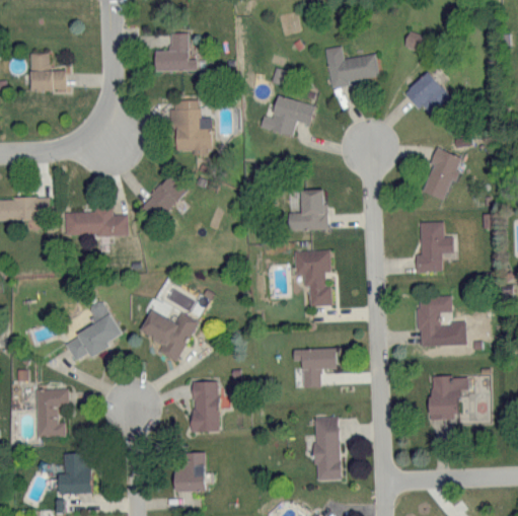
[(423,35),(409,31),(404,47),(420,51),(423,35)]
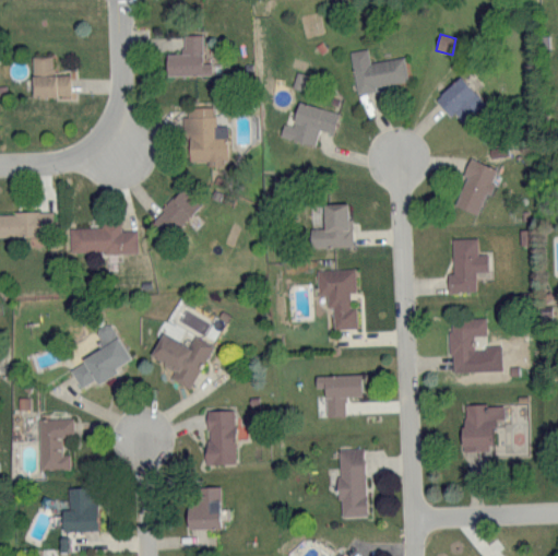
[(203,36),(183,36),(183,55),(167,55),(167,77),(212,75),(212,64),(203,64),(203,36)]
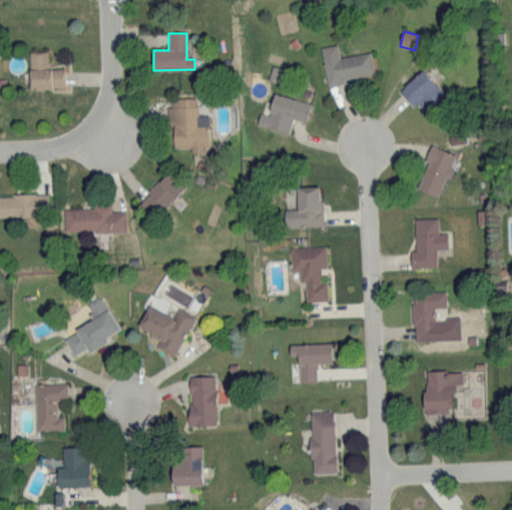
[(64,69),(49,70),(49,53),(30,53),(30,89),(65,89),(64,69)]
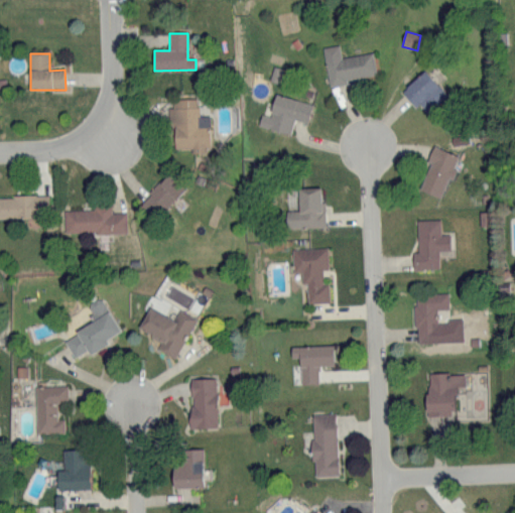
[(377,77),(374,54),(326,59),(329,88),(348,86),(347,80),(377,77)]
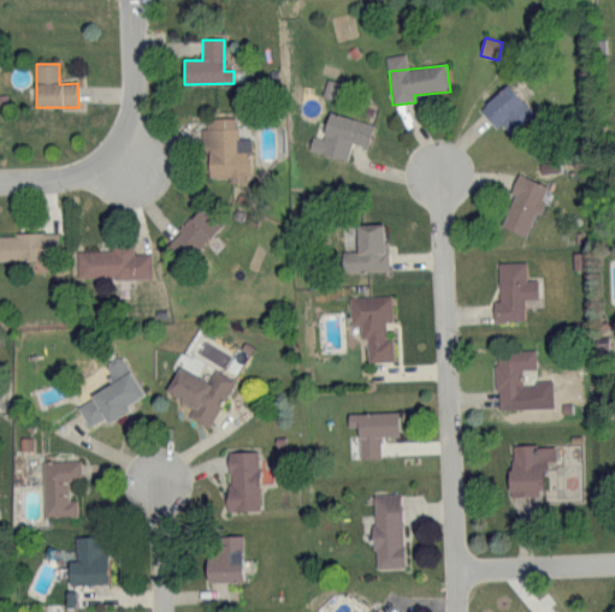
[(512,135),(534,113),(508,84),(480,111),(497,129),(502,125),(512,135)]
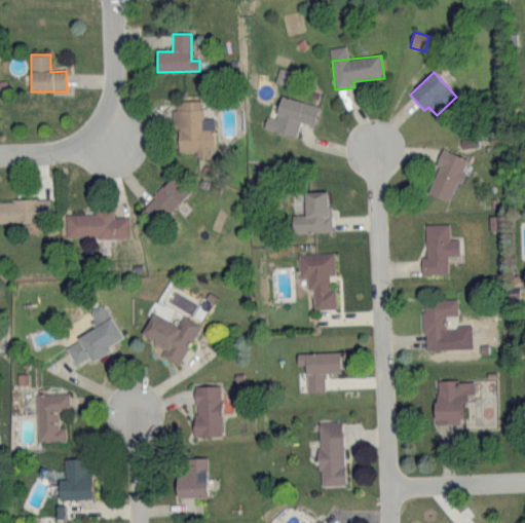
[(320,108),(282,97),(275,120),(267,117),(264,129),(296,139),(301,123),(313,126),(320,108)]
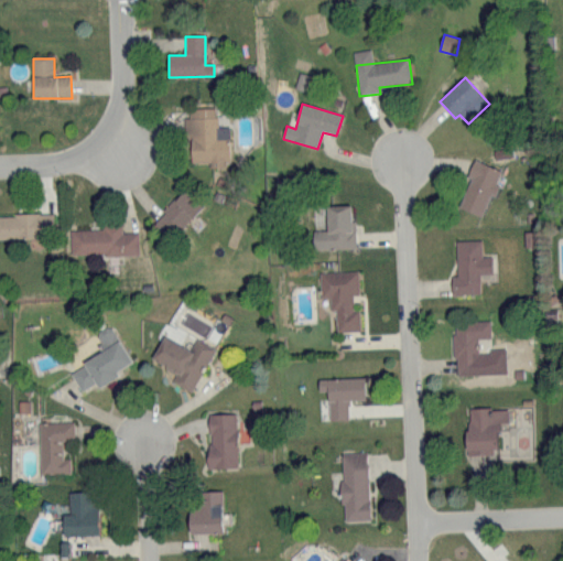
[(188,109),(190,119),(185,119),(185,138),(191,138),(192,164),(210,163),(210,170),(230,169),(229,128),(217,129),(217,109),(188,109)]
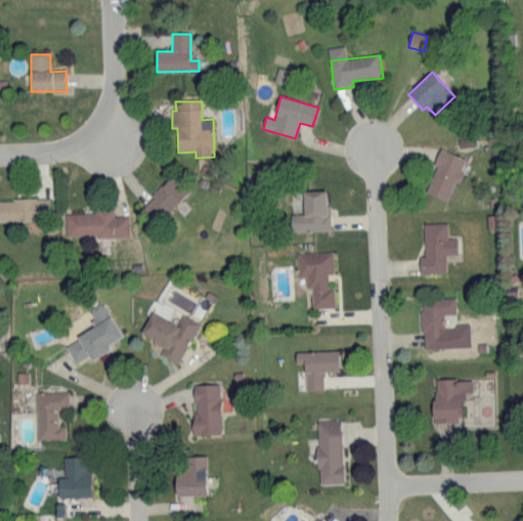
[(466,160),(441,149),(434,165),(438,167),(427,193),(448,203),(462,172),(461,172),(466,160)]
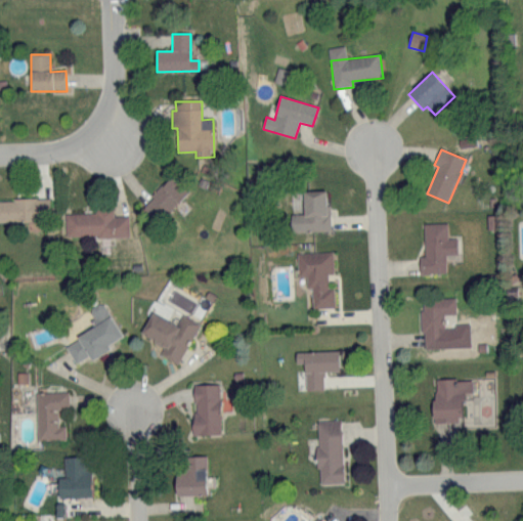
[(188,191),(172,177),(143,209),(159,223),(188,191)]
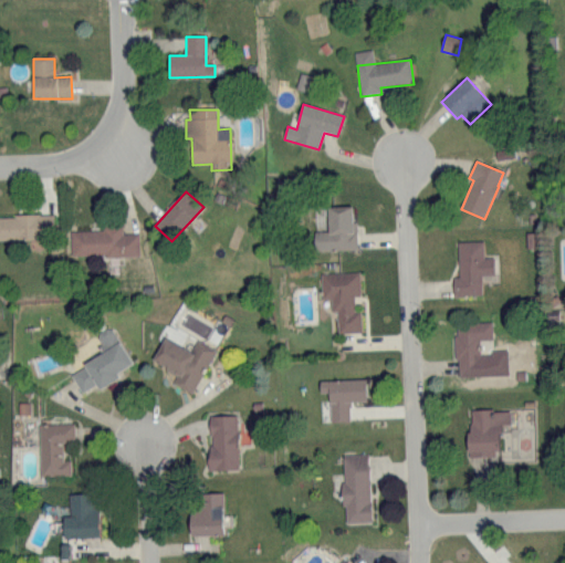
[(356,251),(355,207),(328,208),(330,232),(315,233),(315,252),(356,251)]
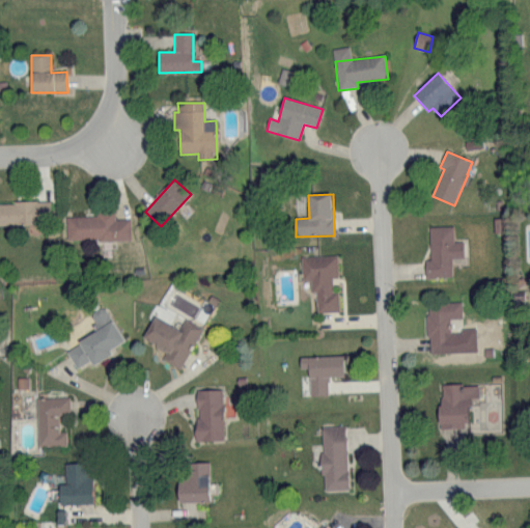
[(0,202),(0,225),(28,226),(27,234),(43,234),(43,219),(50,220),(51,203),(0,202)]
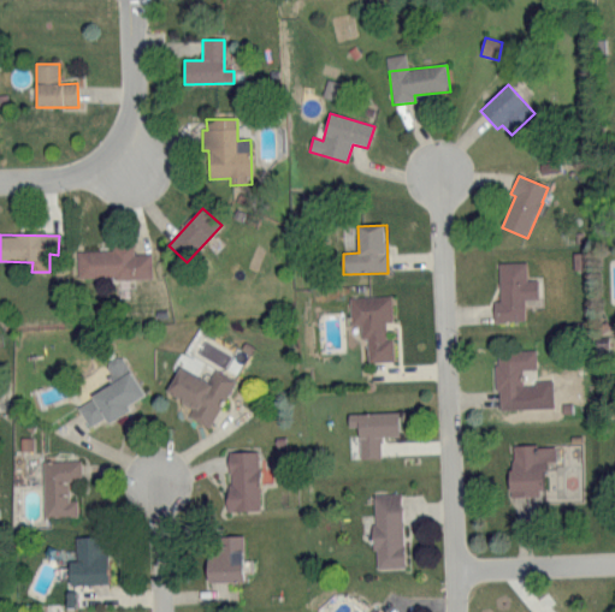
[(152,255),(134,256),(134,245),(113,247),(113,251),(77,253),(78,281),(152,279),(152,255)]
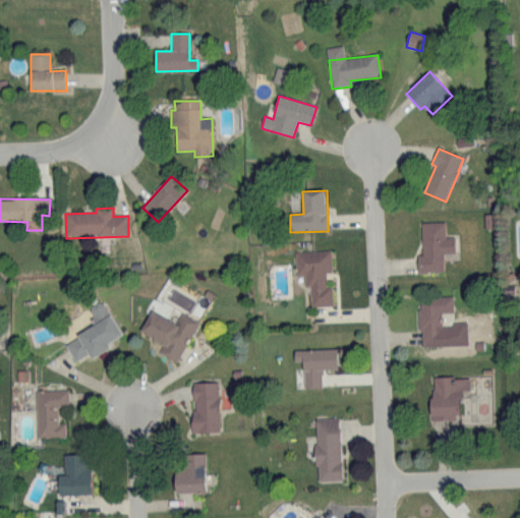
[(421,224),(422,256),(418,256),(418,274),(444,273),(444,254),(456,253),(455,238),(446,238),(445,223),(421,224)]
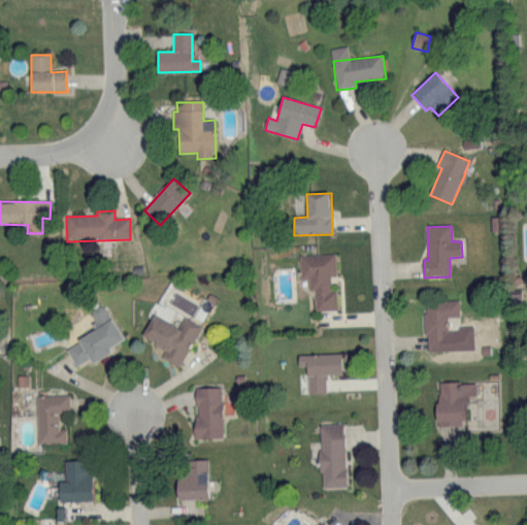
[(299,257),(300,281),(308,280),(309,292),(315,291),(316,312),(337,312),(337,290),(331,291),(330,277),(336,277),(335,256),(299,257)]
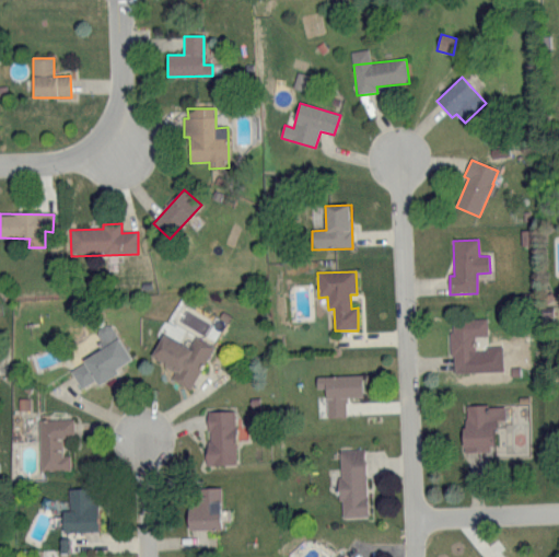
[(488,338),(488,320),(451,321),(453,374),(475,374),(475,338),(488,338)]
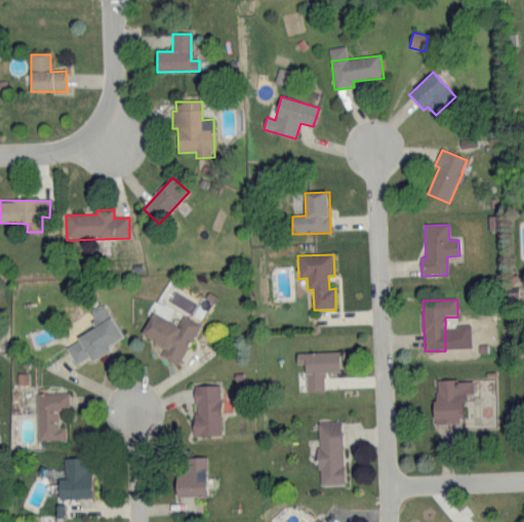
[(76,365),(89,357),(92,362),(111,351),(109,347),(123,338),(104,304),(88,312),(97,328),(66,347),(76,365)]
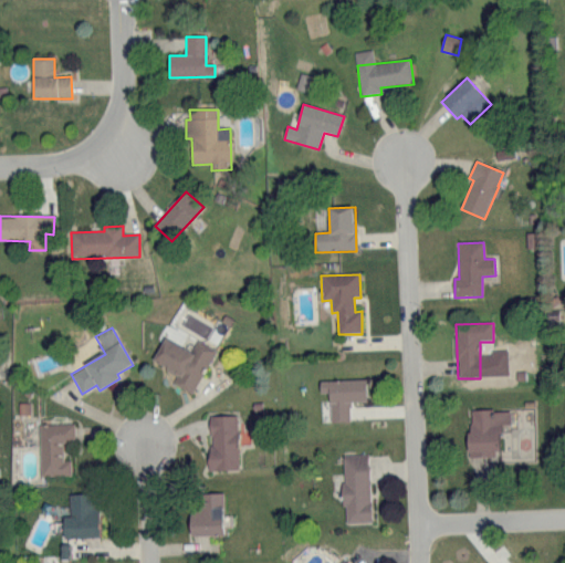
[(216,351),(197,342),(192,352),(164,339),(153,363),(178,375),(173,386),(195,395),(216,351)]
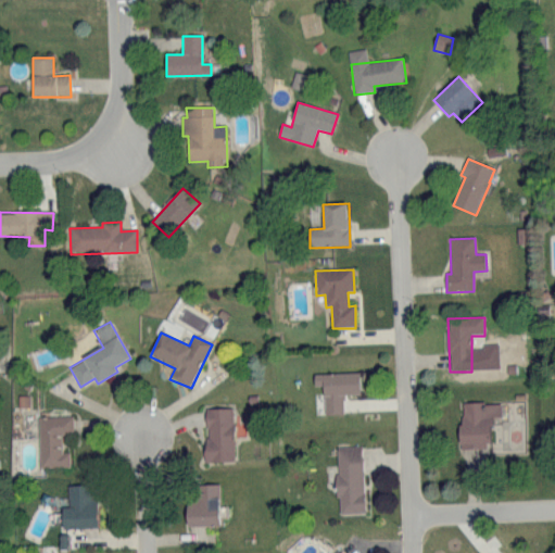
[(325,415),(344,415),(343,396),(361,396),(360,374),(314,375),(315,387),(324,387),(325,415)]
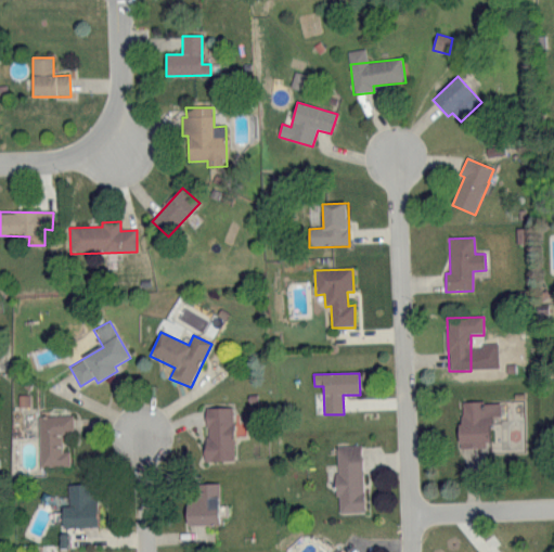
[(460,405),(461,449),(490,448),(489,418),(500,418),(500,402),(460,405)]
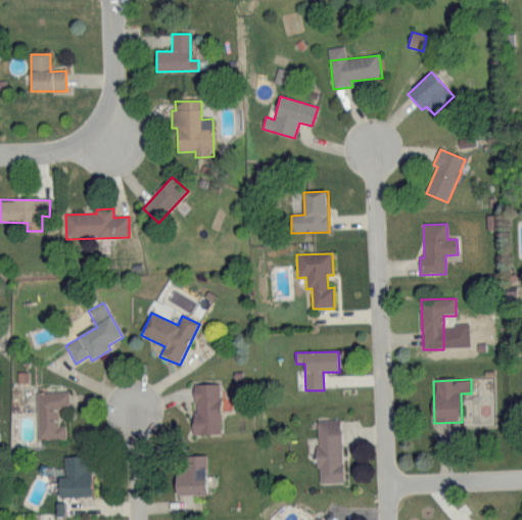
[(220,384),(193,385),(194,435),(221,435),(220,384)]
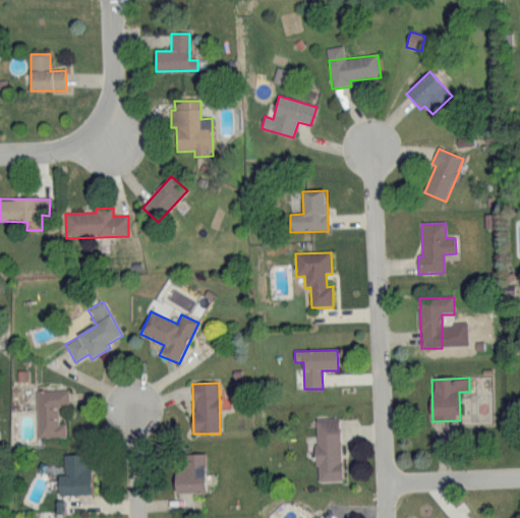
[(68,392),(37,392),(38,439),(65,438),(65,425),(58,425),(58,409),(68,408),(68,392)]
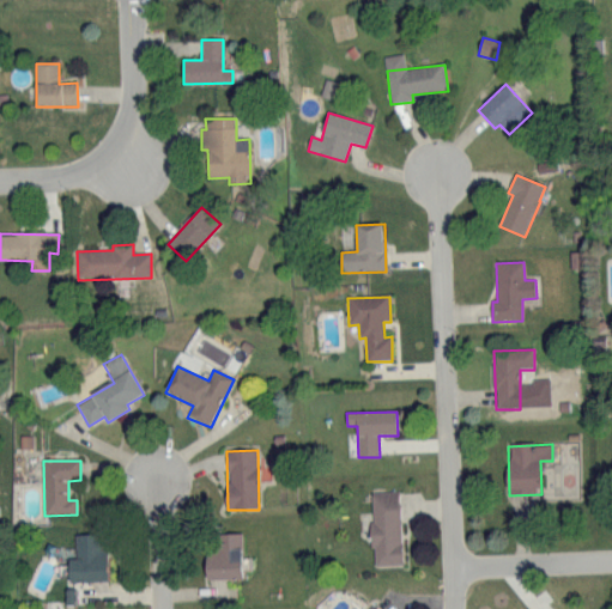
[(401,566),(400,493),(371,494),(374,567),(401,566)]
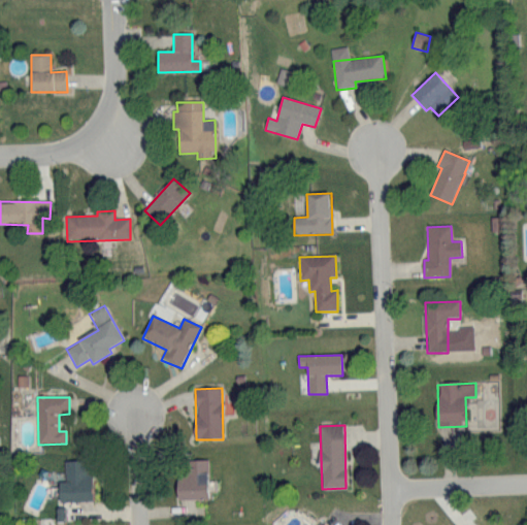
[(59,483),(60,502),(93,501),(92,474),(87,474),(87,461),(65,461),(65,483),(59,483)]
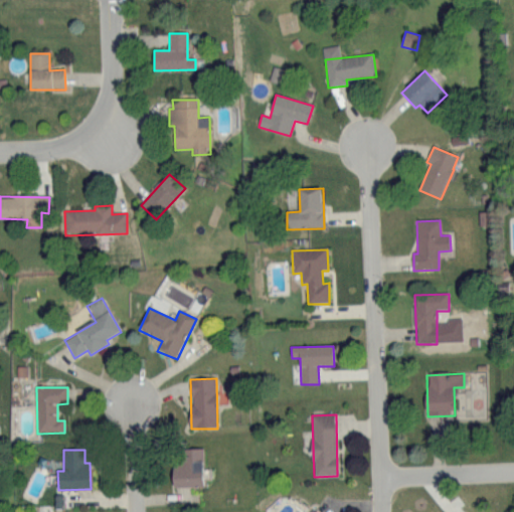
[(203,488),(204,450),(181,450),(180,462),(174,462),(173,487),(203,488)]
